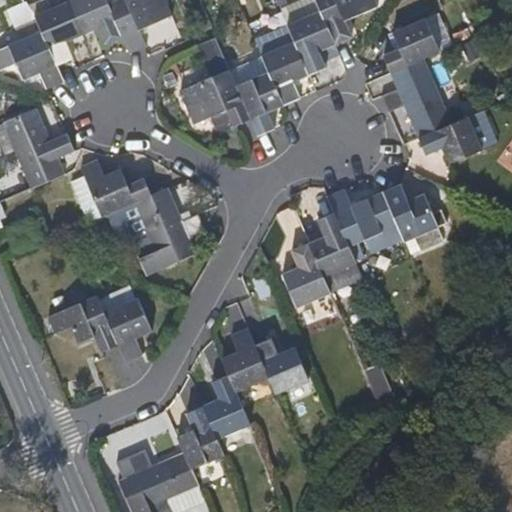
[(123,37),(109,4),(106,0),(73,0),(68,2),(83,36),(100,28),(107,45),(123,37)]
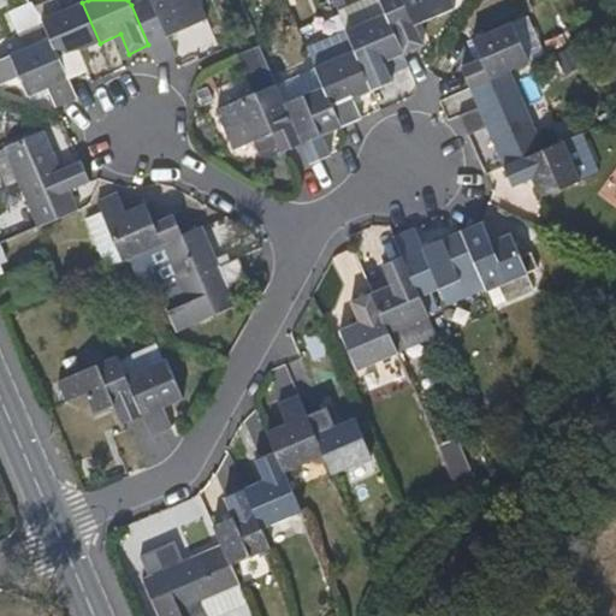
[(207,19),(197,0),(142,0),(131,5),(148,45),(157,65),(176,57),(167,36),(207,19)]
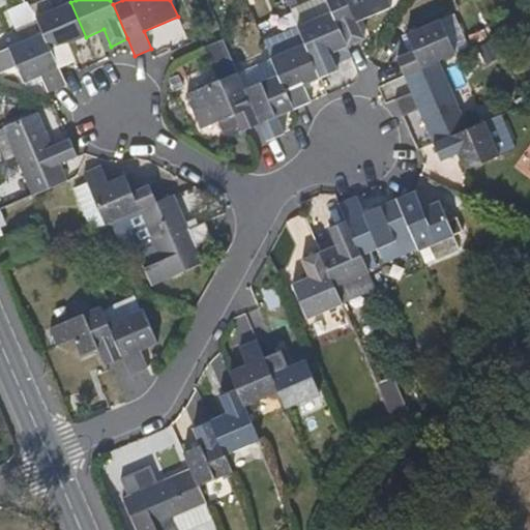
[(349,47),(328,0),(317,0),(293,10),(306,45),(322,79),(339,70),(332,54),(349,47)]
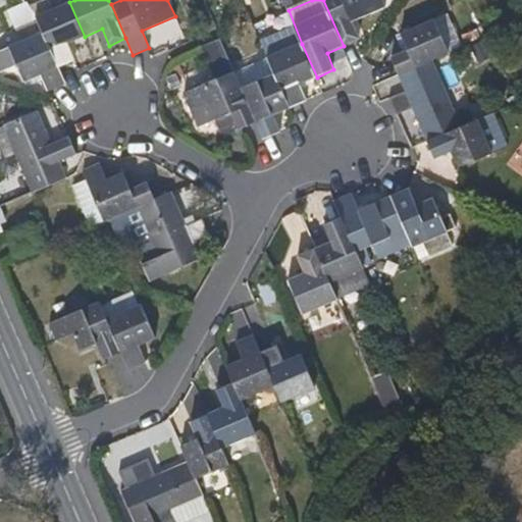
[(387,0),(323,0),(344,46),(360,38),(354,21),(386,8),(383,2),(387,0)]
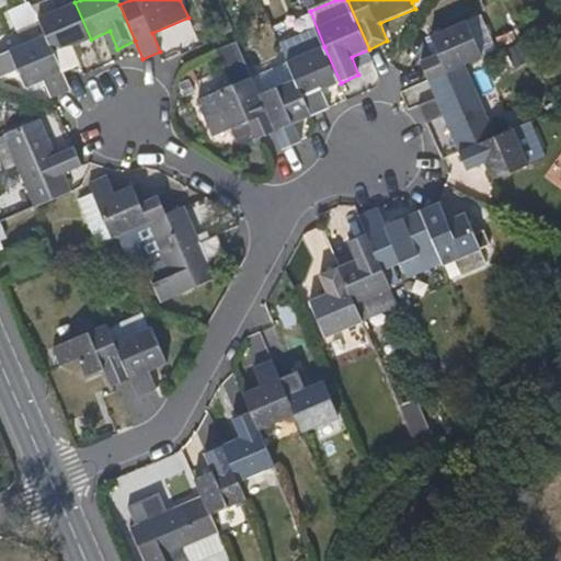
[(91,39),(75,2),(38,19),(46,36),(64,73),(81,66),(73,47),(91,39)]
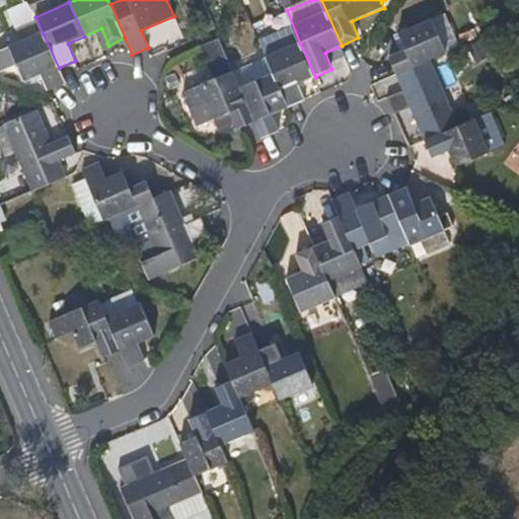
[(447,52),(433,19),(398,33),(406,51),(390,57),(397,73),(431,60),(447,52)]
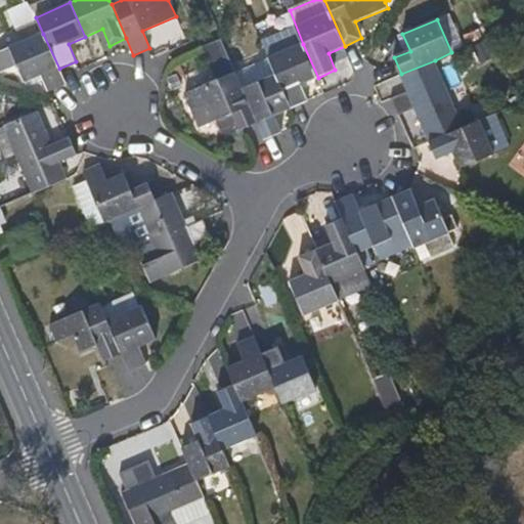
[(59,69),(43,34),(0,52),(0,73),(17,67),(24,82),(42,75),(45,82),(49,91),(66,85),(59,69)]
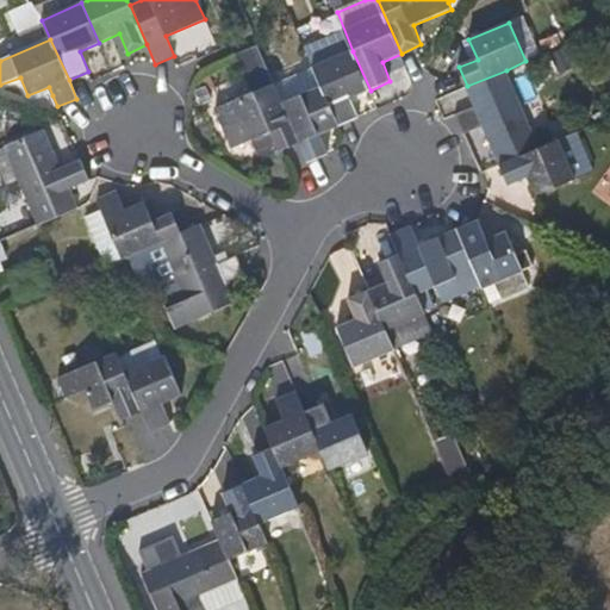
[(371,91),(353,51),(315,68),(340,126),(360,118),(352,99),(371,91)]
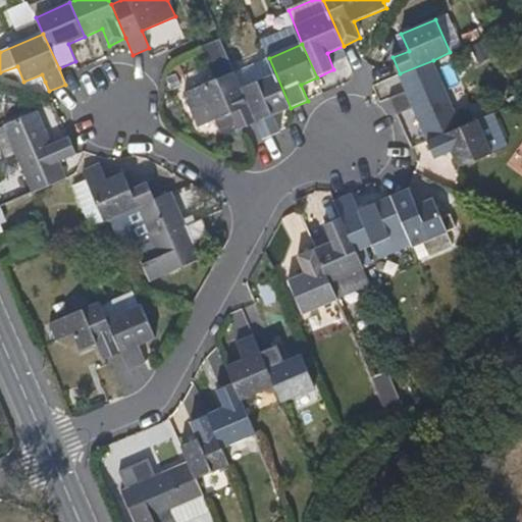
[(291,108),(269,58),(236,72),(258,123),(263,139),(281,132),(274,116),(291,108)]
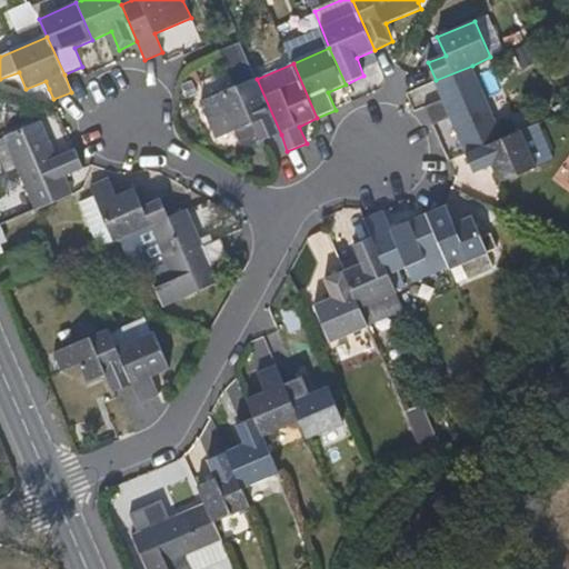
[(503,138),(472,66),(436,80),(445,99),(426,108),(431,120),(435,126),(452,118),(468,155),(503,138)]
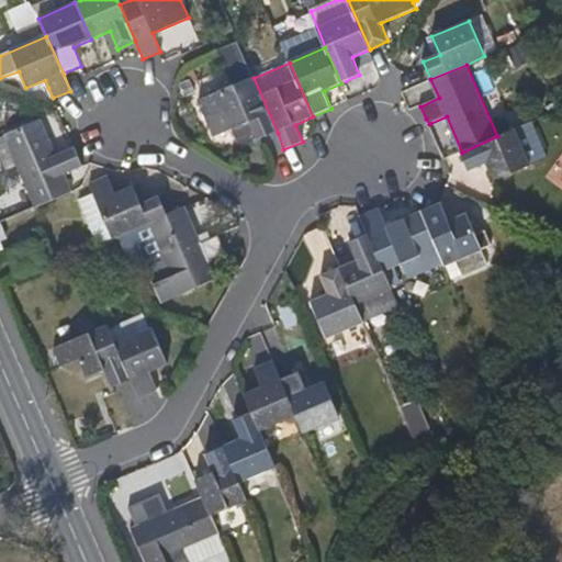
[(278,133),(254,78),(199,101),(214,138),(251,123),(259,141),(278,133)]
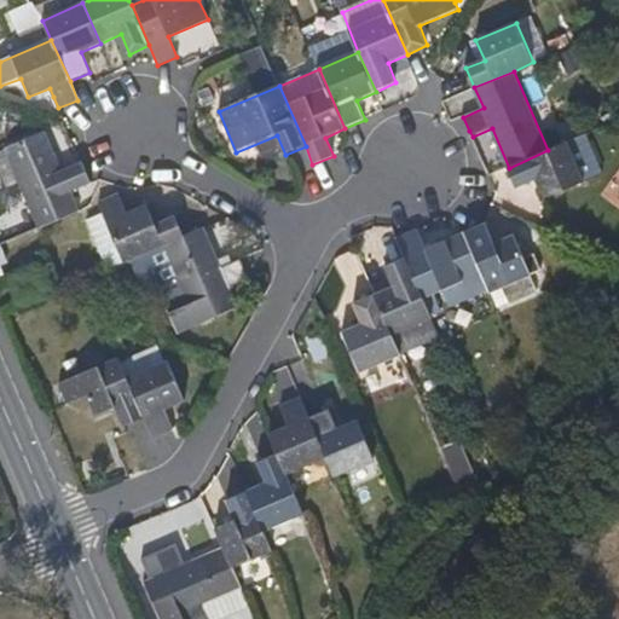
[(53,97),(50,88),(28,97),(32,105),(53,97)]
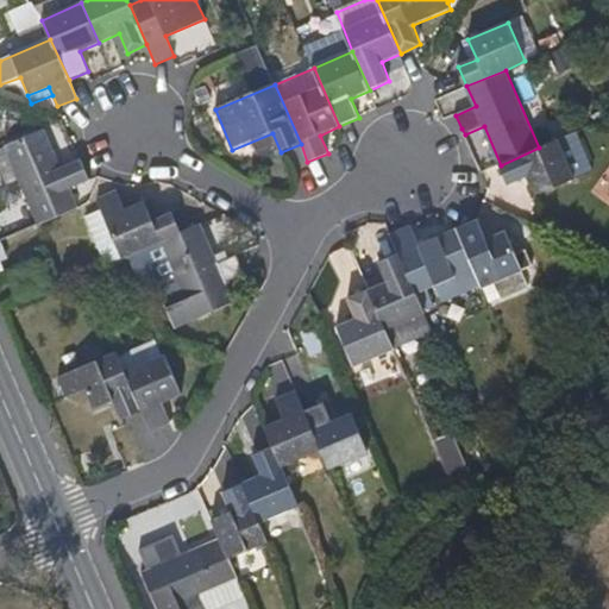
[(44,130),(4,146),(37,225),(77,207),(69,188),(88,180),(80,159),(61,169),(44,130)]
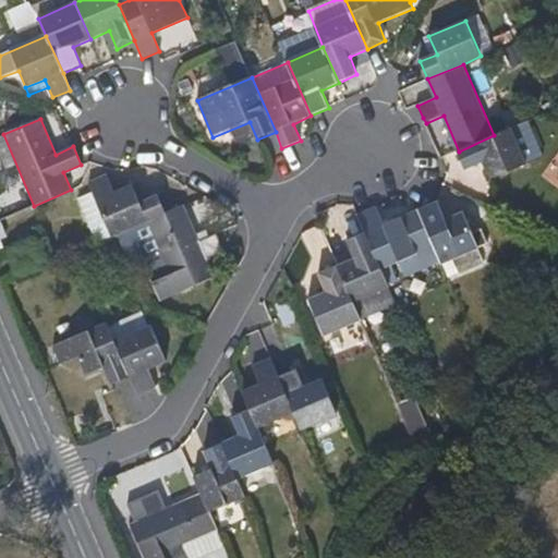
[(528,121),(514,124),(523,154),(536,149),(528,121)]
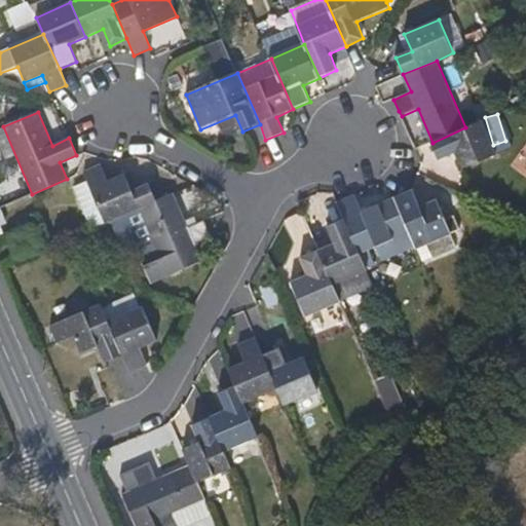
[(497,155),(483,120),(465,127),(433,143),(440,159),(456,153),(463,168),(497,155)]
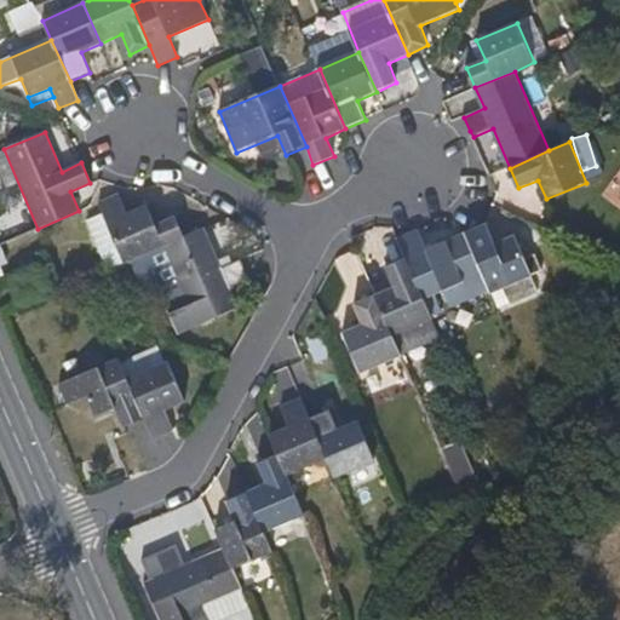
[(165,246),(185,236),(177,216),(158,224),(148,205),(128,213),(120,194),(98,204),(125,264),(165,246)]
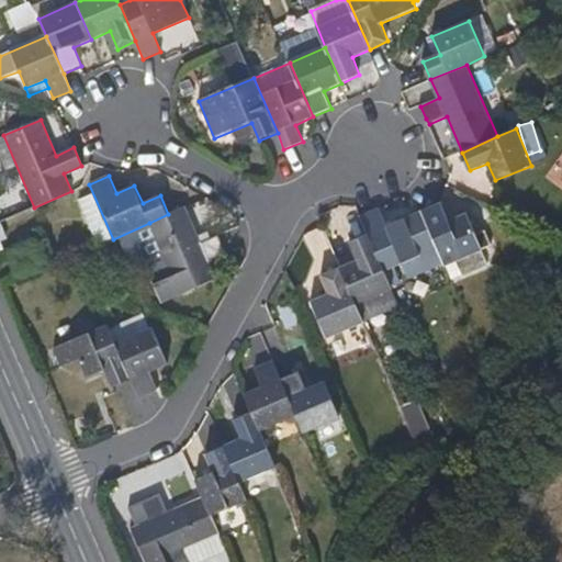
[(493,246),(485,231),(475,235),(465,213),(449,221),(441,203),(424,211),(439,247),(447,265),(493,246)]
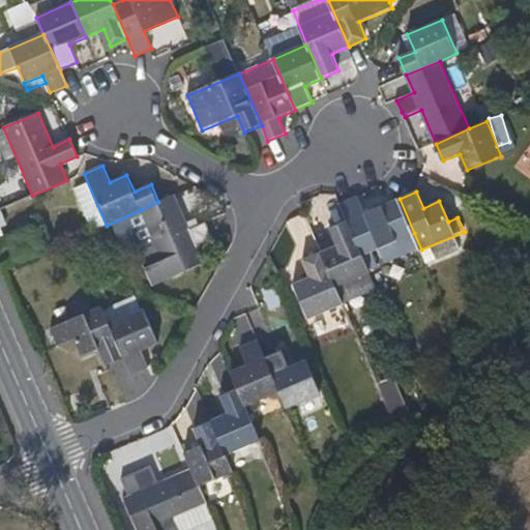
[(198,246),(215,239),(207,221),(189,229),(175,196),(158,202),(141,210),(155,243),(139,252),(154,285),(205,262),(198,246)]
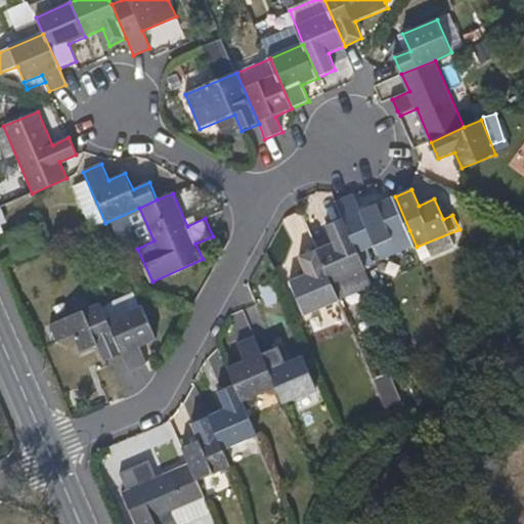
[(409,230),(395,197),(362,212),(355,194),(338,202),(345,219),(359,252),(378,244),(409,230)]
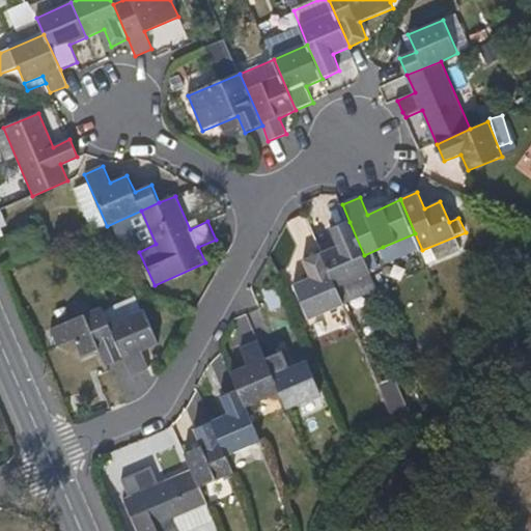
[(364,255),(350,222),(332,229),(339,247),(323,254),(336,287),(371,273),(364,255)]
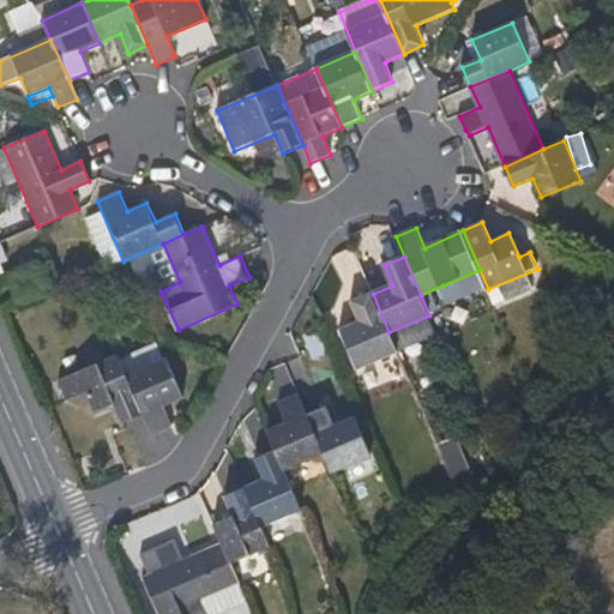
[(488,289),(480,270),(443,286),(449,301),(457,302),(488,289)]
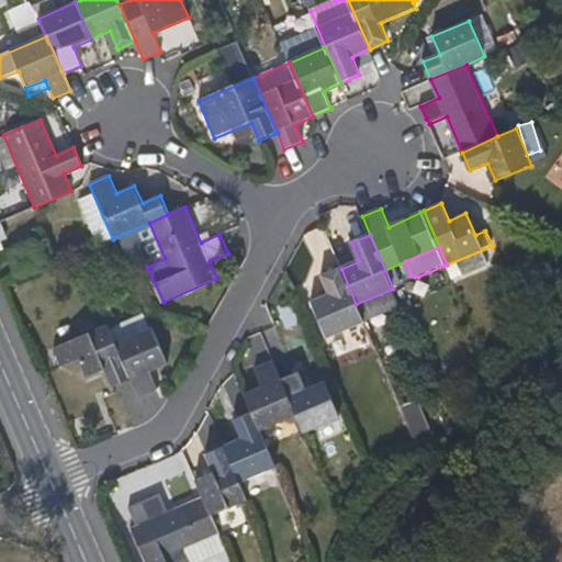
[(341,269),(341,268),(324,276),(332,294),(313,302),(327,337),(363,323),(356,304),(341,269)]
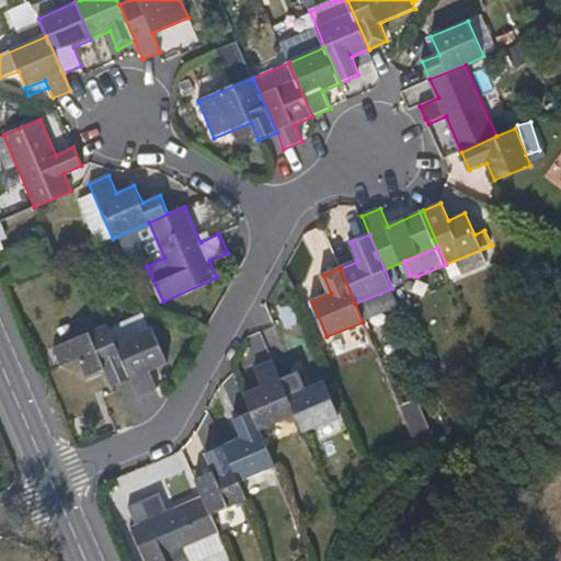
[(363,322),(400,306),(392,288),(355,304),(363,322)]
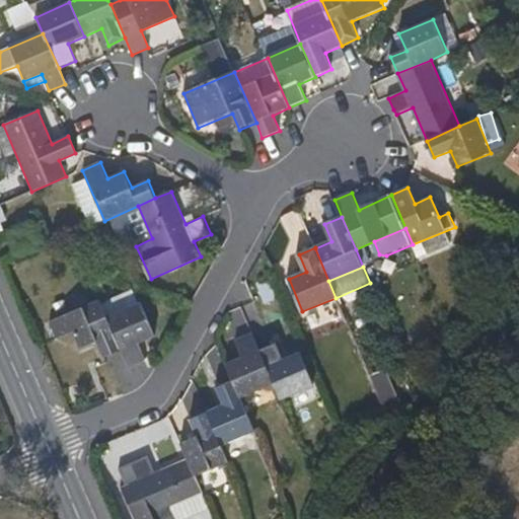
[(106,318),(99,302),(49,322),(57,341),(73,334),(80,350),(97,343),(104,358),(121,351),(106,318)]
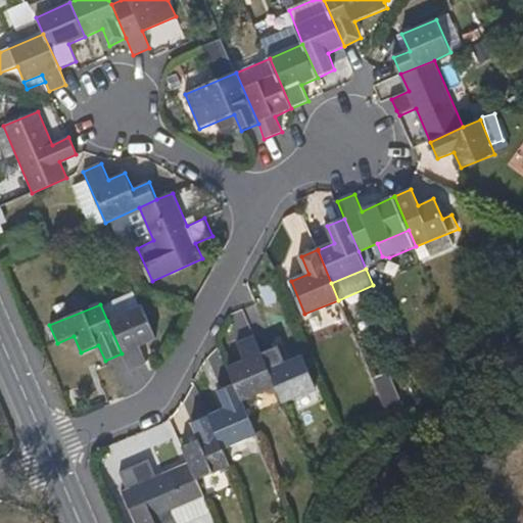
[(155,339),(142,305),(107,321),(122,353),(129,371),(146,364),(140,345),(155,339)]
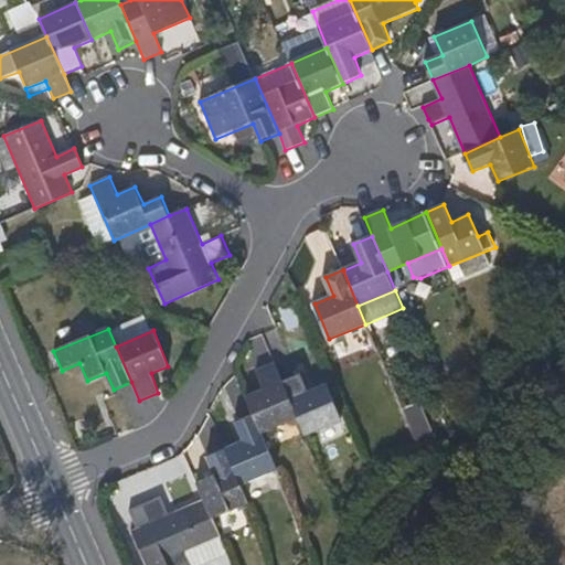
[(299,416),(285,381),(276,361),(257,370),(264,390),(247,396),(255,415),(263,433),(299,416)]
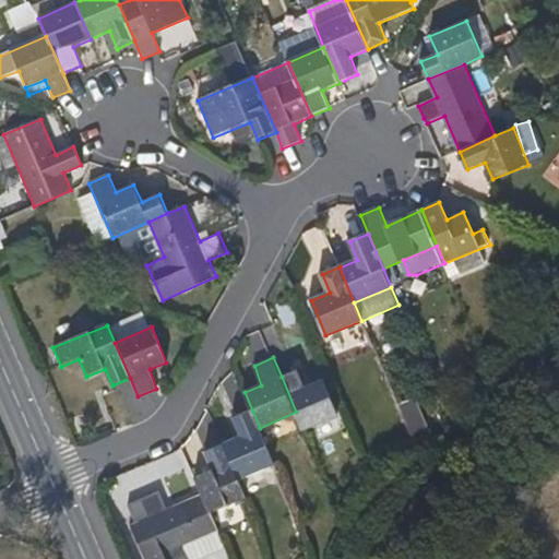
[(299,368),(282,377),(296,412),(304,430),(341,415),(324,378),(307,384),(299,368)]
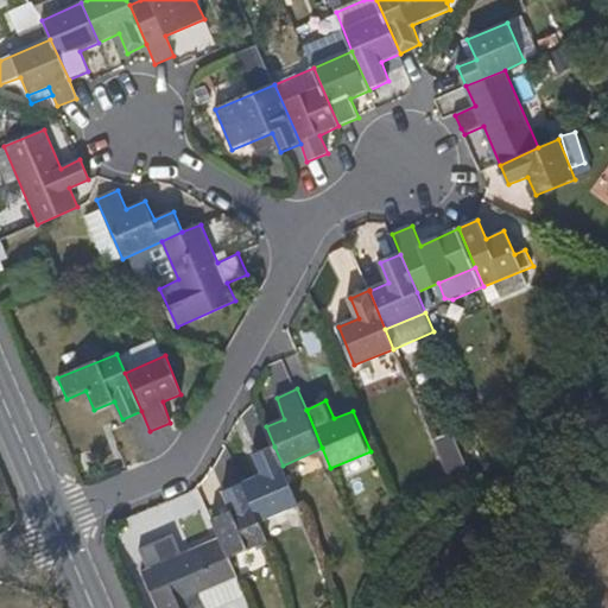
[(299,504),(283,466),(274,447),(255,455),(264,474),(245,483),(260,521),(299,504)]
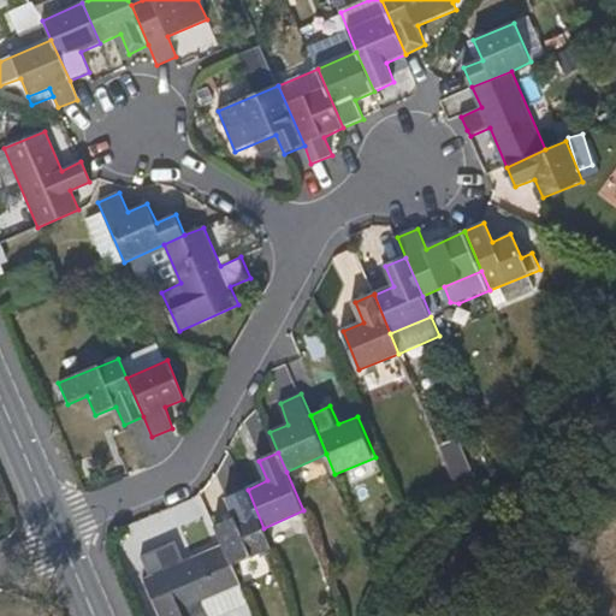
[(264,528),(248,490),(227,497),(236,519),(217,526),(225,545),(232,564),(272,548),(264,528)]
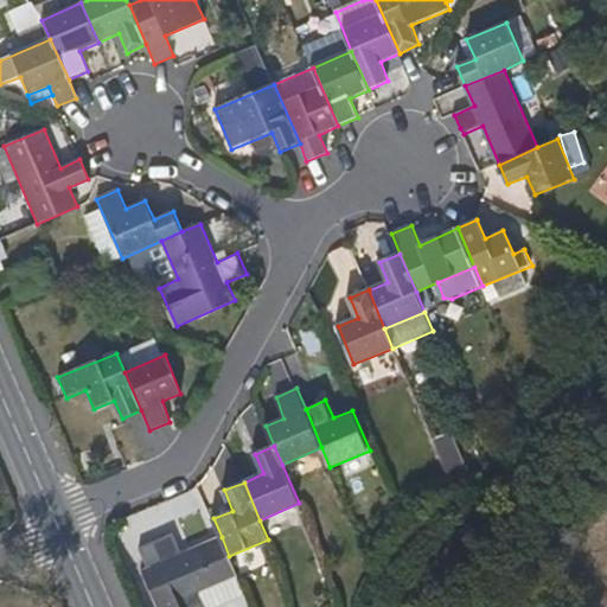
[(238,575),(229,556),(222,537),(183,555),(173,535),(153,543),(163,564),(146,572),(144,573),(158,606),(204,606),(198,593),(238,575)]
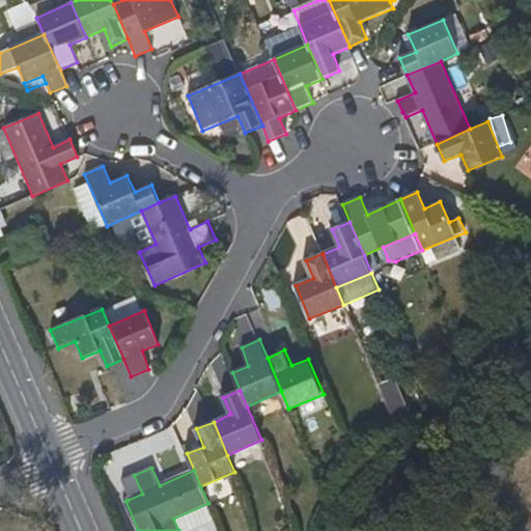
[(142,494),(134,475),(119,483),(128,500),(142,494)]
